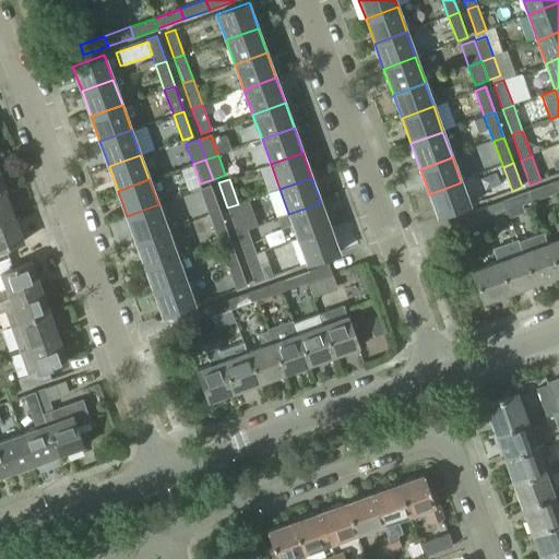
[(532,202),(555,193),(552,189),(556,187),(555,181),(527,191),(532,202)]
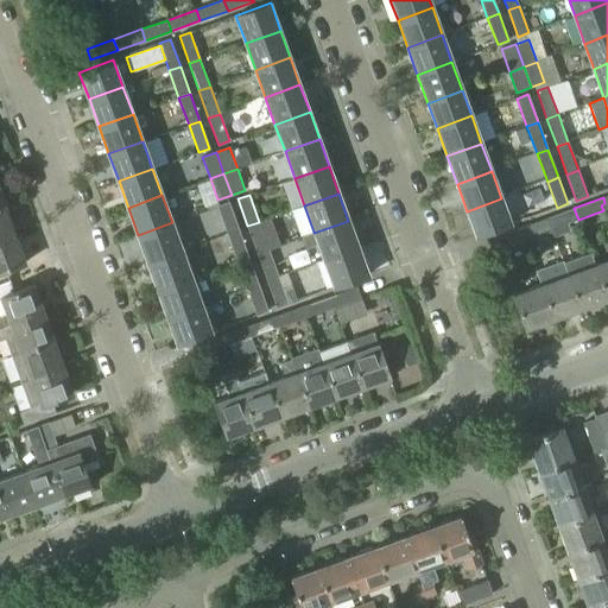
[(501,198),(467,211),(476,236),(511,225),(501,198)]
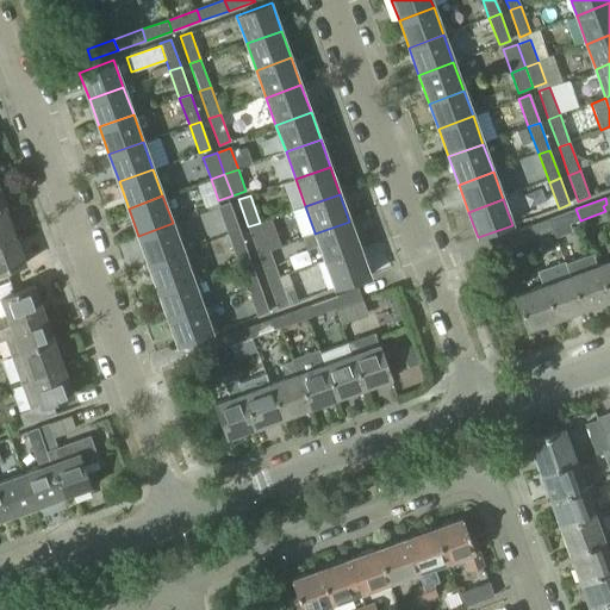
[(228,235),(240,230),(230,203),(218,207),(228,235)]
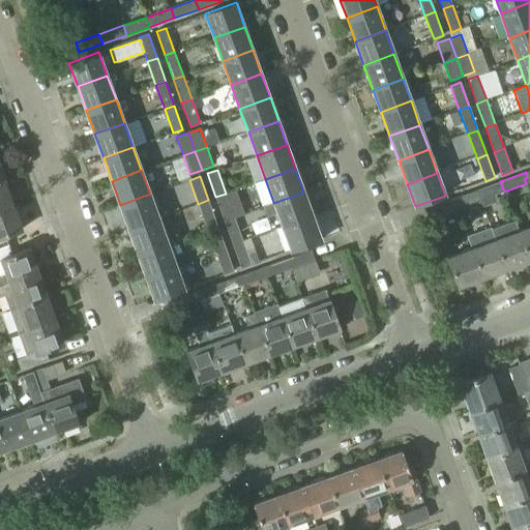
[(497,202),(494,195),(504,192),(500,181),(478,189),(480,195),(477,196),(478,201),(479,200),(482,207),(497,202)]
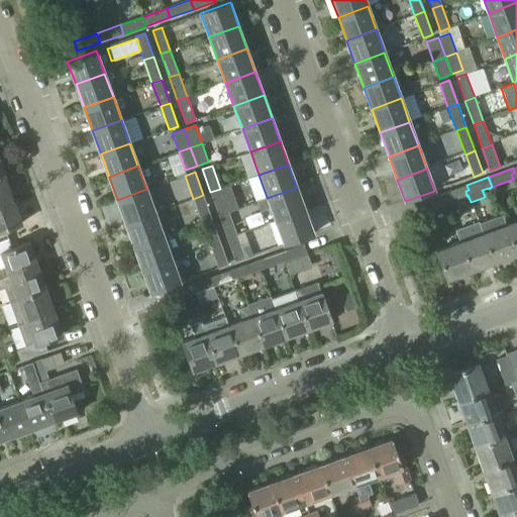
[(0,205),(14,200),(5,178),(0,179),(0,205)]
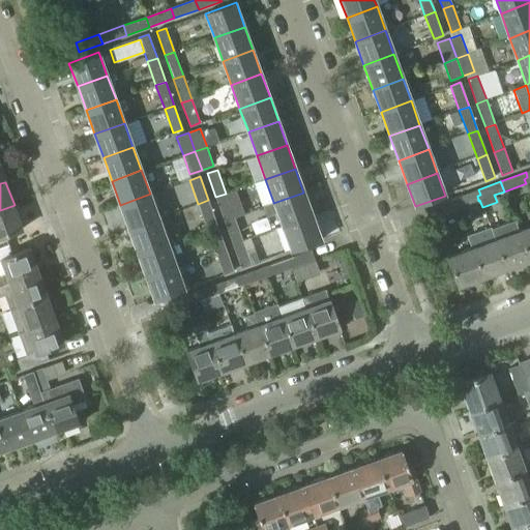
[(457,208),(478,201),(477,196),(480,195),(478,189),(452,199),(457,208)]
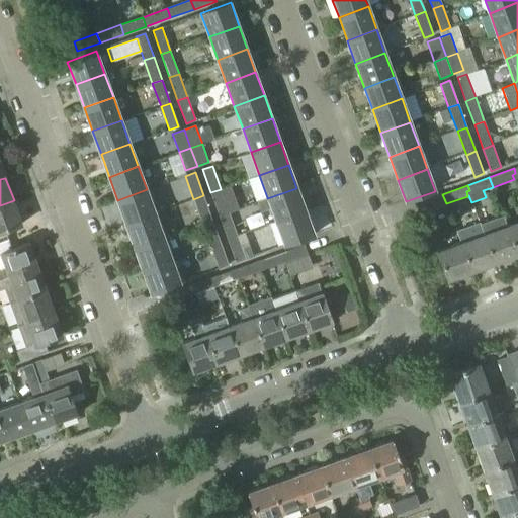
[(276,222),(306,211),(296,188),(267,198),(267,197),(257,201),(260,211),(271,207),(276,222)]
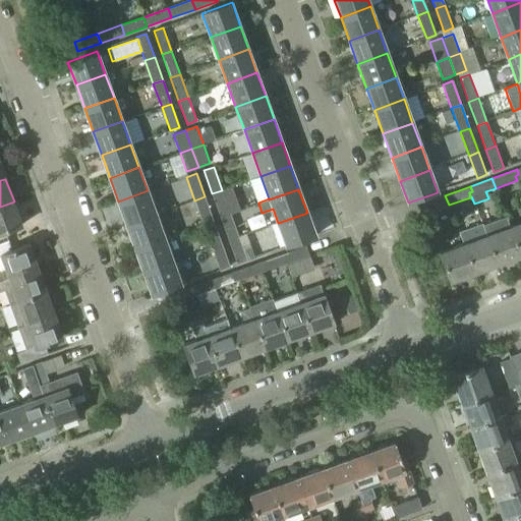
[(126,225),(156,214),(148,190),(118,201),(126,225)]
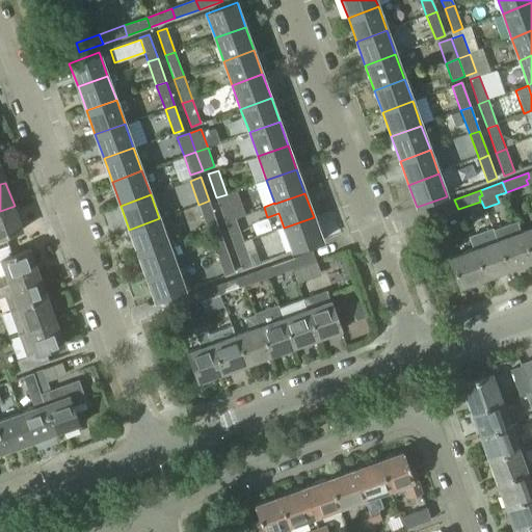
[(227,194),(216,197),(225,221),(235,218),(227,194)]
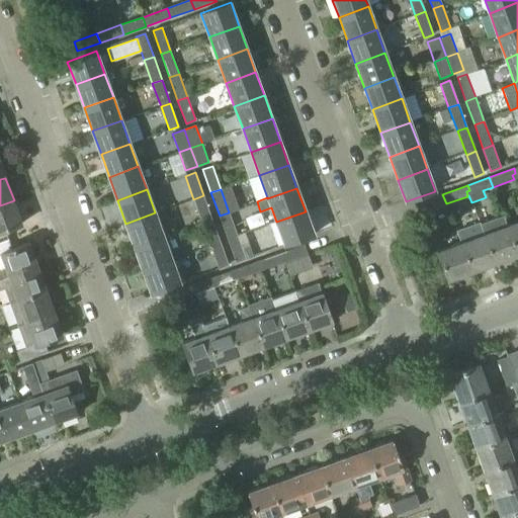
[(423,214),(447,205),(446,203),(442,194),(419,203),(423,214)]
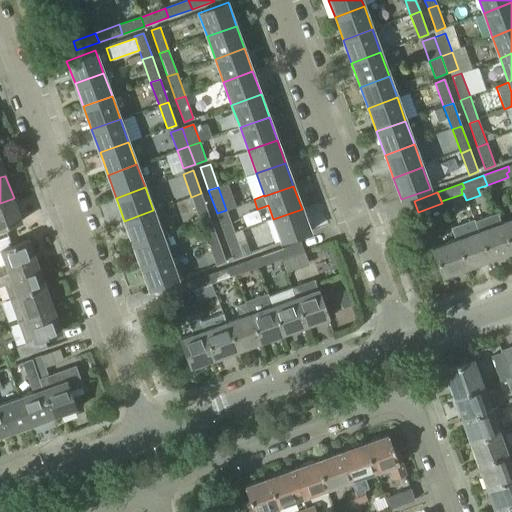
[(191,197),(192,197),(200,219),(209,216),(201,193),(191,197)]
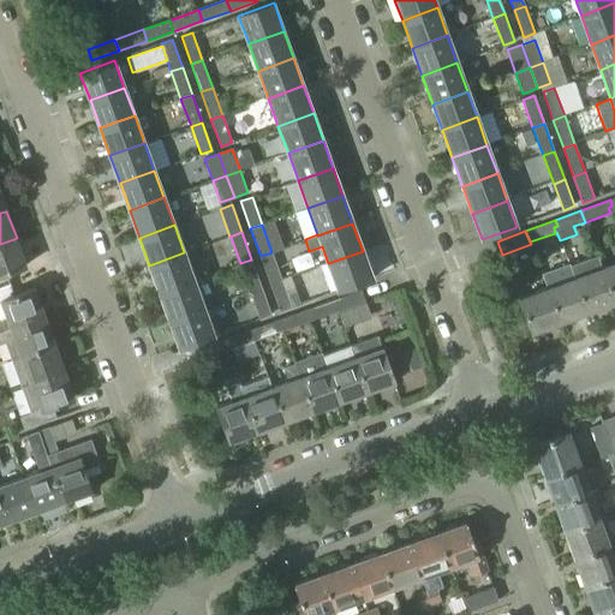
[(0,275),(27,266),(17,238),(0,244),(0,275)]
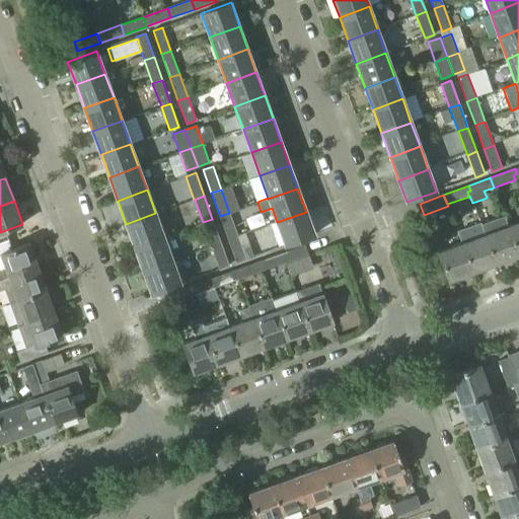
[(306,212),(277,222),(285,245),(314,235),(306,212)]
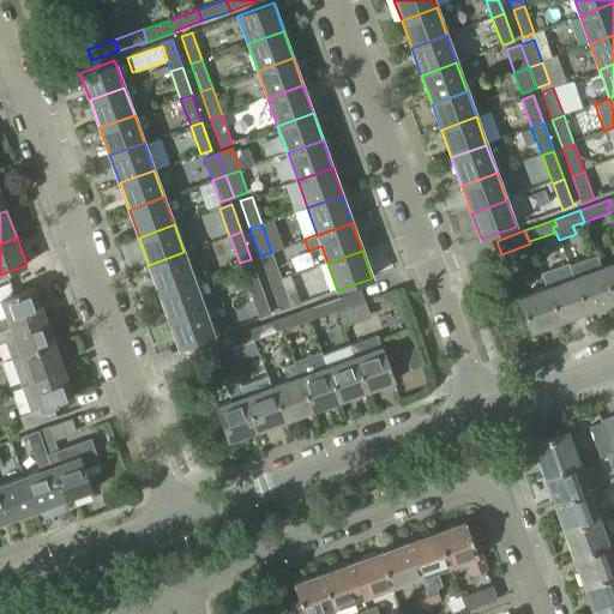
[(184,252),(149,265),(160,292),(193,280),(184,252)]
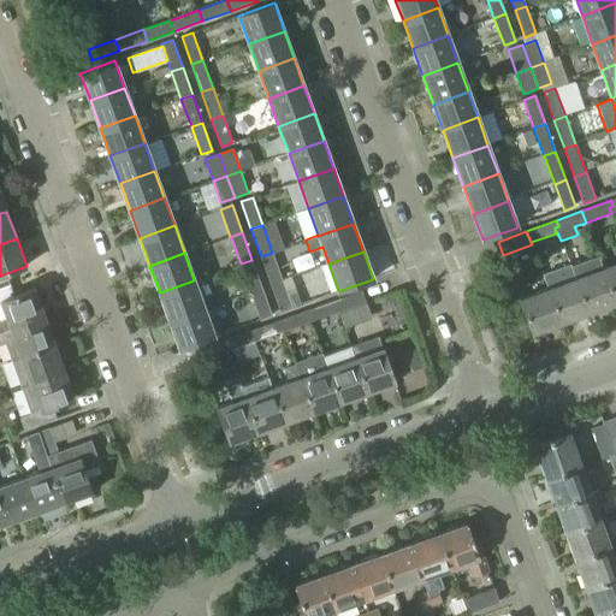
[(271,284),(282,280),(272,253),(261,256),(271,284)]
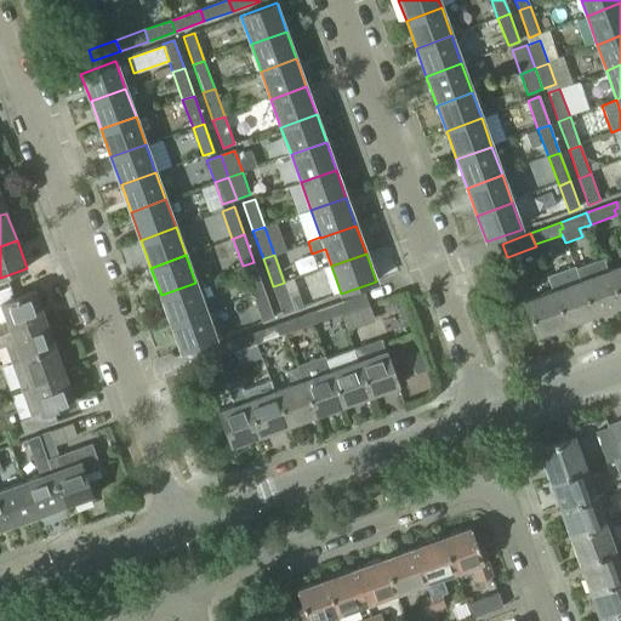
[(608,271),(603,258),(575,268),(593,315),(620,306),(608,271)]
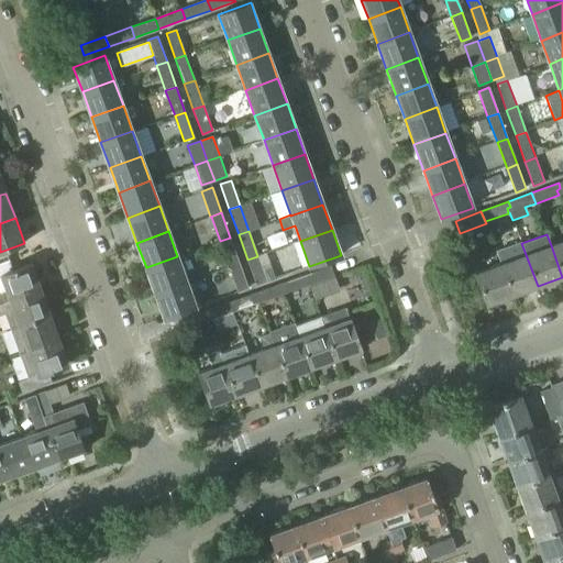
[(229,266),(239,263),(230,238),(220,241),(229,266)]
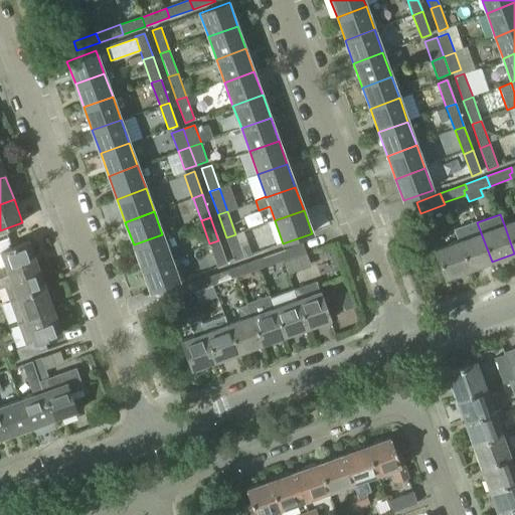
[(514,253),(514,220),(504,224),(514,253)]
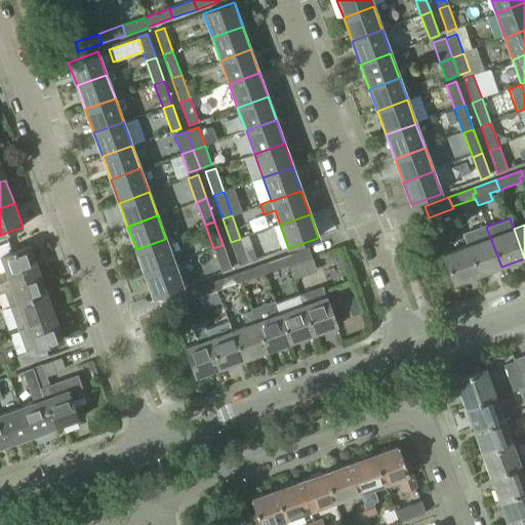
[(478,276),(501,267),(486,227),(462,235),(467,246),(478,276)]
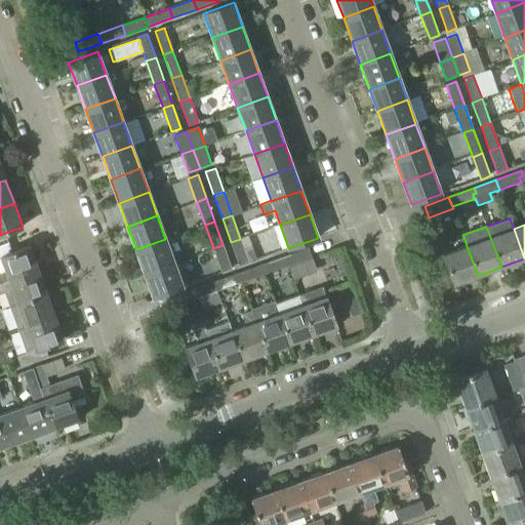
[(145,273),(174,263),(165,239),(136,249),(145,273)]
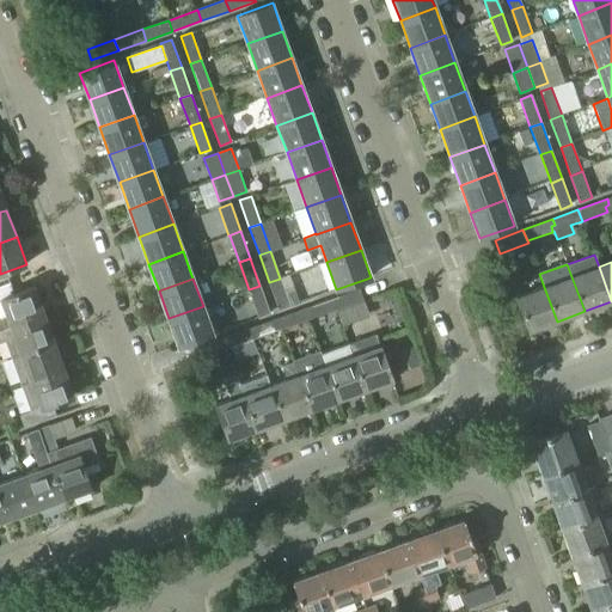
[(269,282),(269,283),(279,310),(291,306),(280,279),(269,282)]
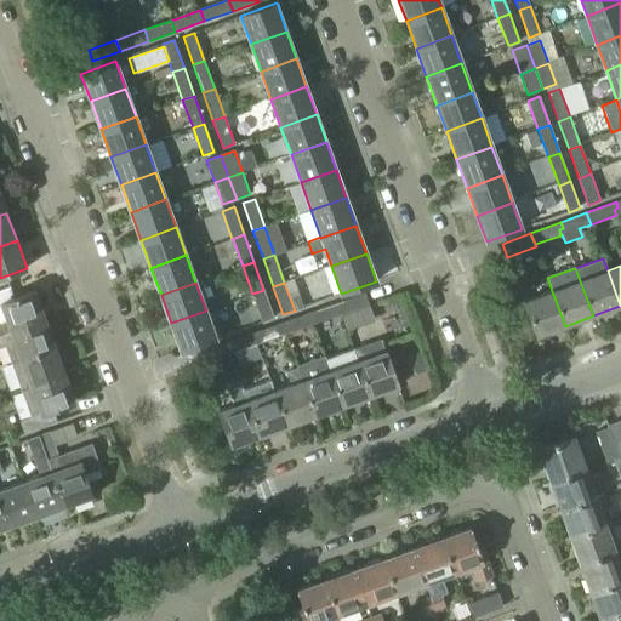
[(13,300),(9,288),(0,290),(0,336),(45,319),(35,291),(13,300)]
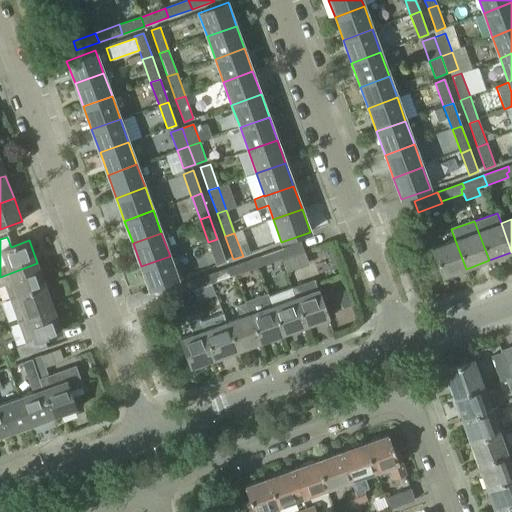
[(217,239),(208,242),(216,265),(225,262),(217,239)]
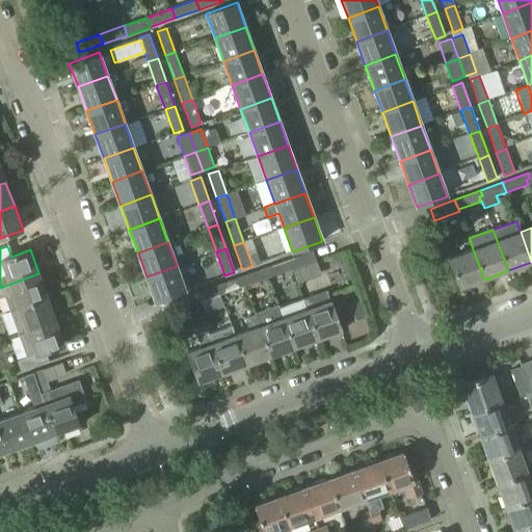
[(459,288),(484,280),(473,249),(449,258),(459,288)]
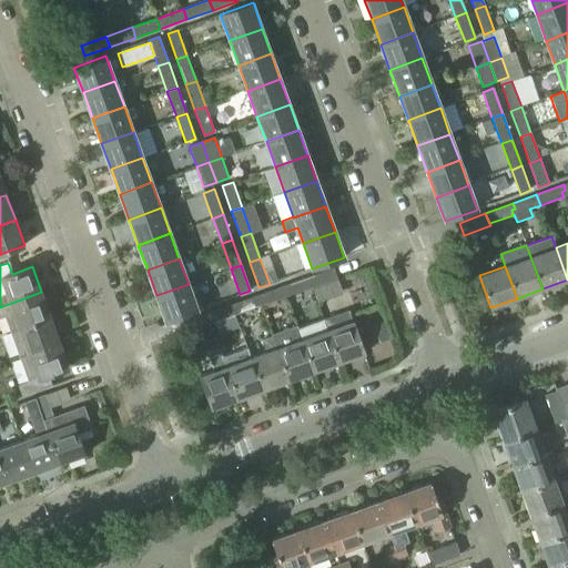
[(312,287),(313,290),(338,281),(334,267),(308,277),(312,287)]
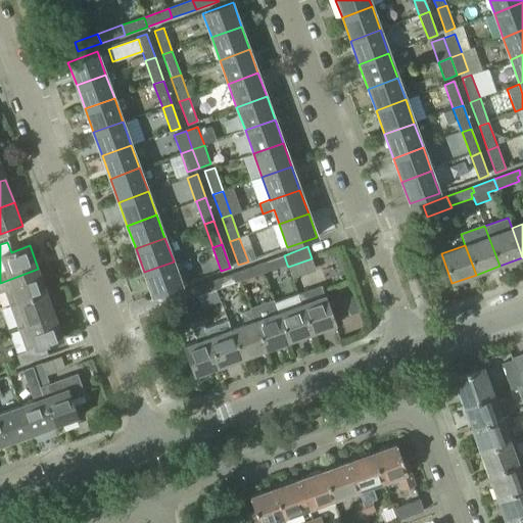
[(262,274),(287,265),(284,255),(262,263),(264,268),(260,269),(262,274)]
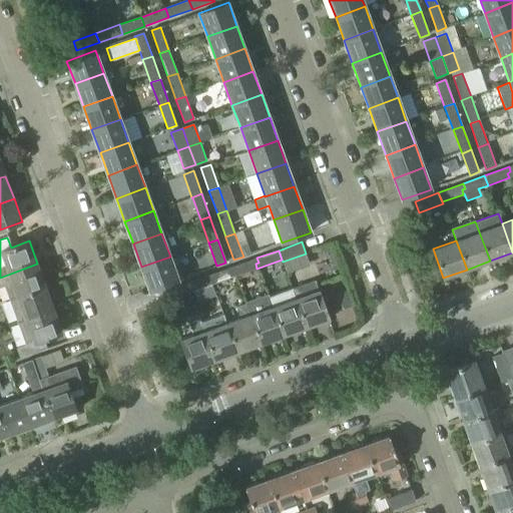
[(170,257),(141,267),(149,290),(178,280),(170,257)]
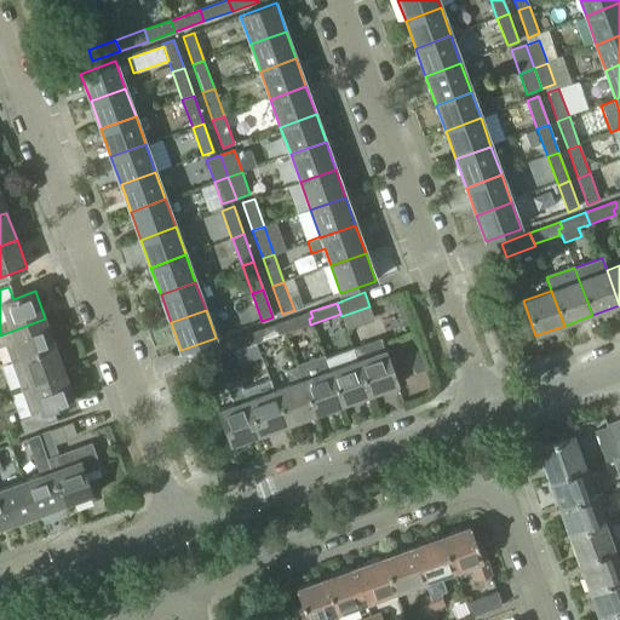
[(281,322),(285,334),(310,325),(309,319),(313,317),(310,311),(281,322)]
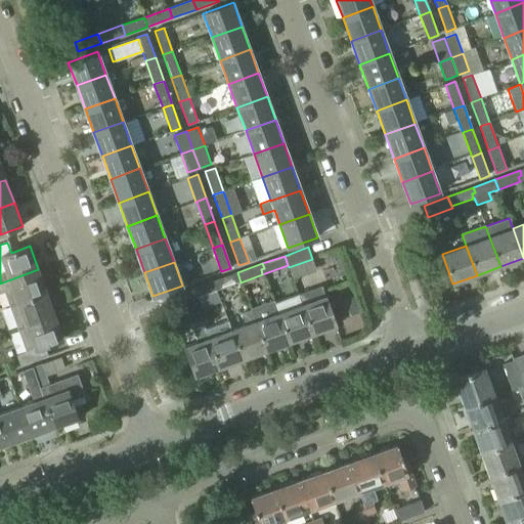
[(9,306),(46,292),(38,269),(0,284),(0,293),(4,293),(9,306)]
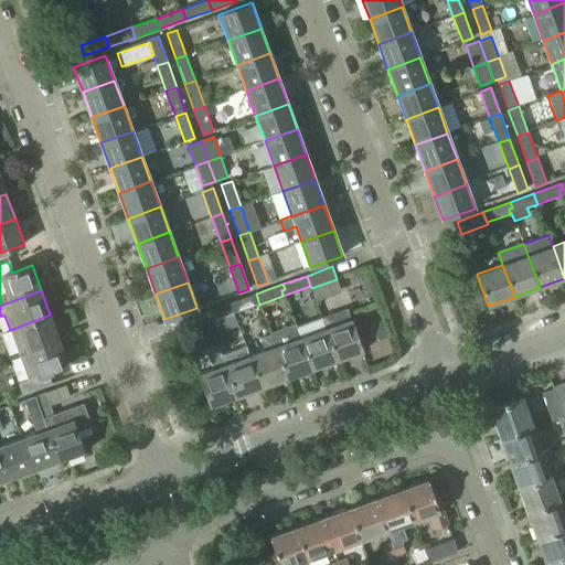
[(233,313),(259,305),(256,294),(233,302),(234,308),(231,309),(233,313)]
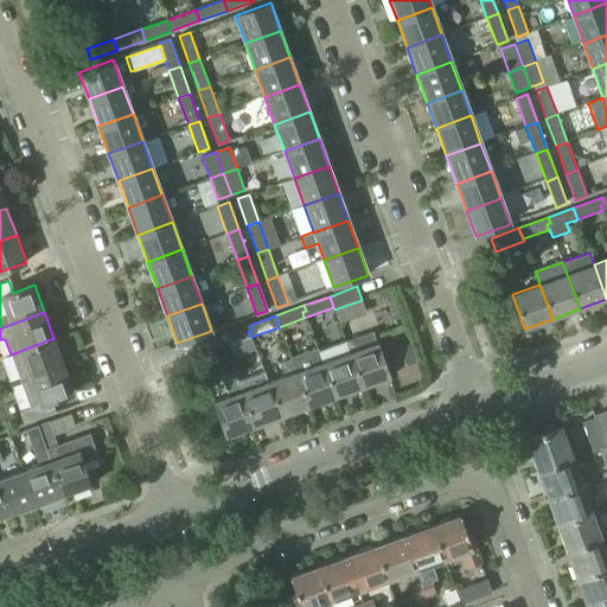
[(224,346),(250,337),(248,332),(251,331),(250,325),(221,334),(224,346)]
